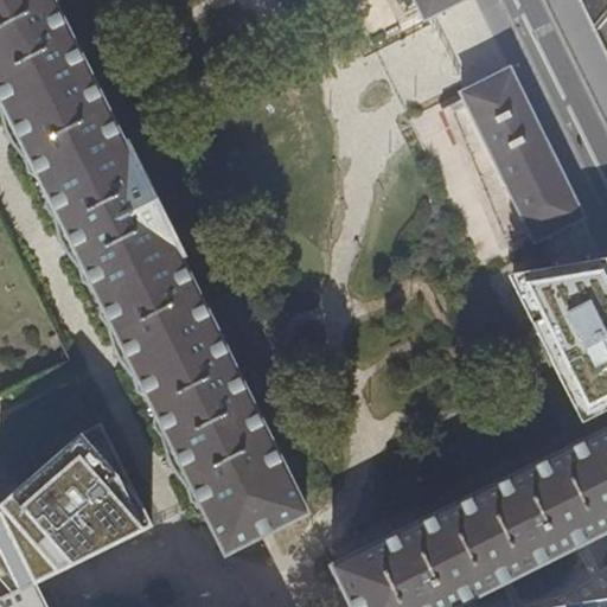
[(222,548),(225,555),(231,553),(231,551),(301,516),(301,517),(307,515),(304,508),(302,508),(180,259),(183,257),(181,254),(180,254),(160,212),(161,212),(159,209),(159,210),(151,192),(149,189),(148,190),(140,171),(129,149),(131,148),(128,145),(125,146),(52,0),(0,0),(0,95),(223,548),(222,548)]
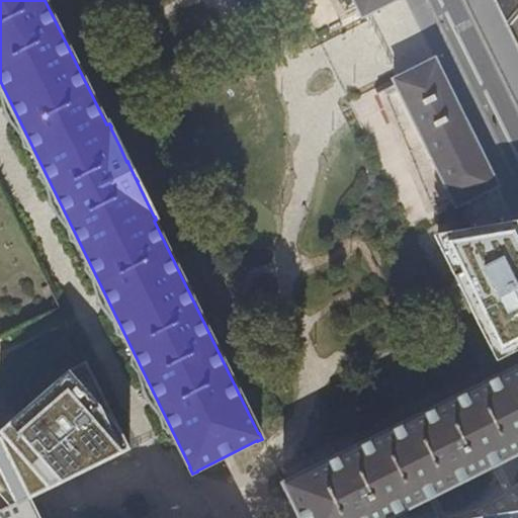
[(347,17),(337,0),(330,0),(342,20),(347,17)]
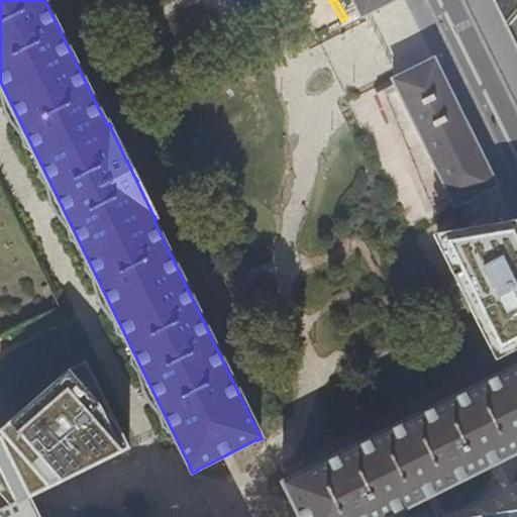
[(358,11),(362,16),(366,14),(394,0),(336,0),(346,17),(358,11)]
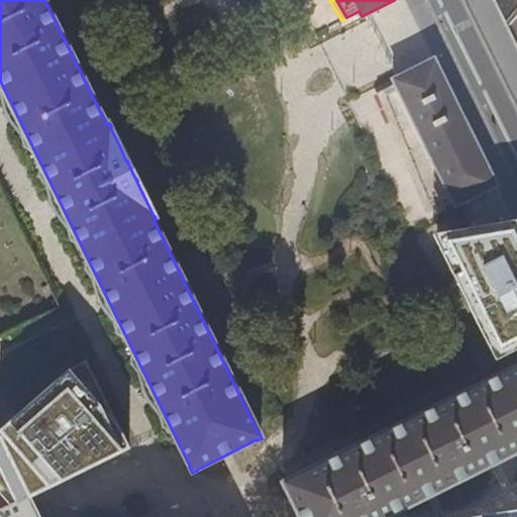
[(516,0),(493,0),(516,48),(516,0)]
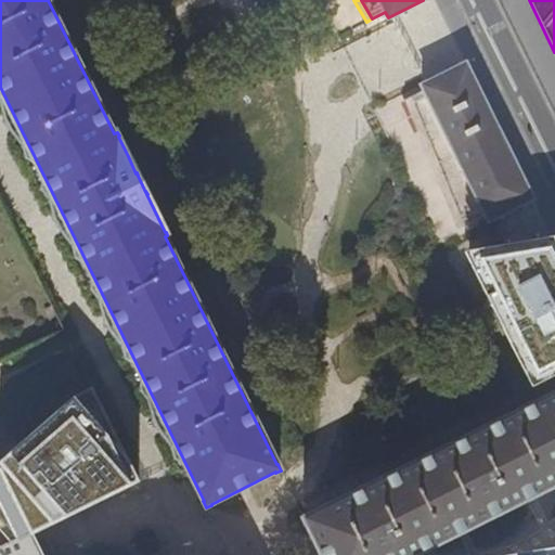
[(424,90),(489,222),(531,201),(532,199),(495,126),(465,64),(427,85),(426,84),(422,86),(424,91),(424,90)]
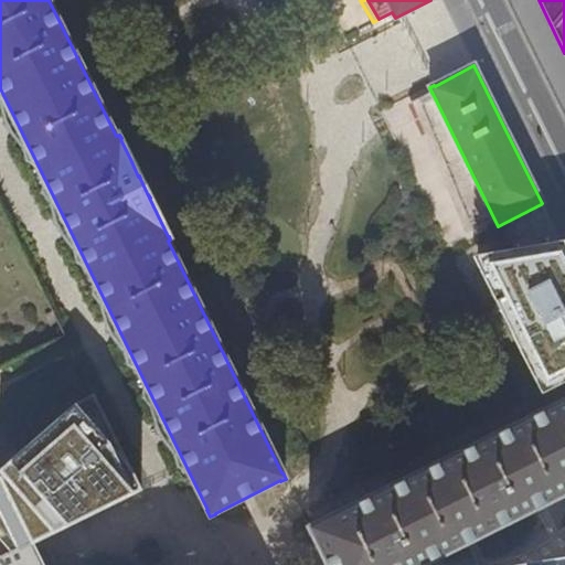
[(561,245),(478,260),(543,391),(564,379),(564,248),(563,245),(561,245)]
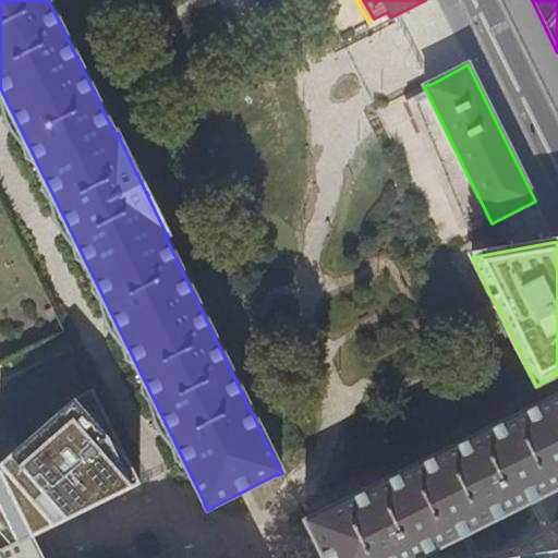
[(43,557),(33,537),(140,484),(94,389),(75,398),(0,462),(0,557),(43,557)]
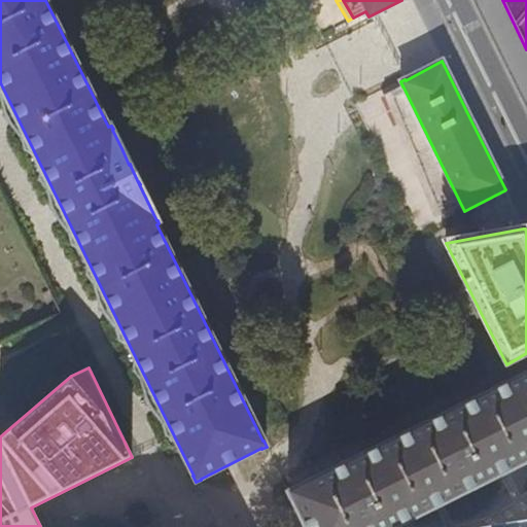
[(393,526),(524,462),(526,460),(526,373),(293,491),(292,490),(288,493),(291,499),(292,498),(304,522),(305,526),(393,526)]
